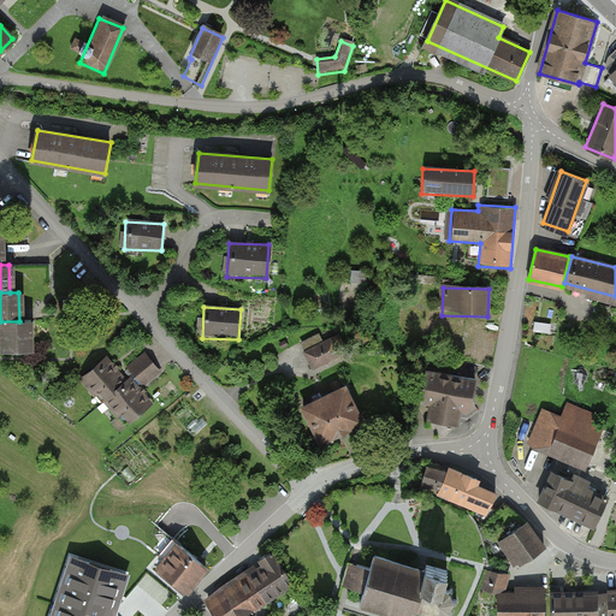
[(0,354),(29,353),(27,321),(19,321),(0,321),(0,354)]
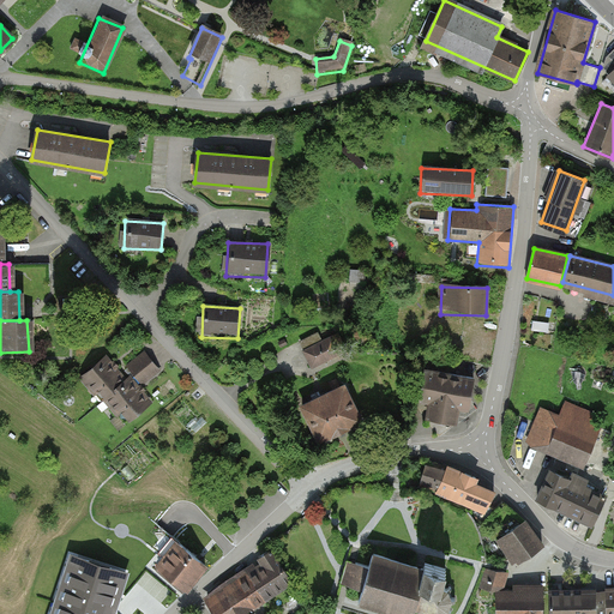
[(338,359),(329,338),(302,350),(312,371),(338,359)]
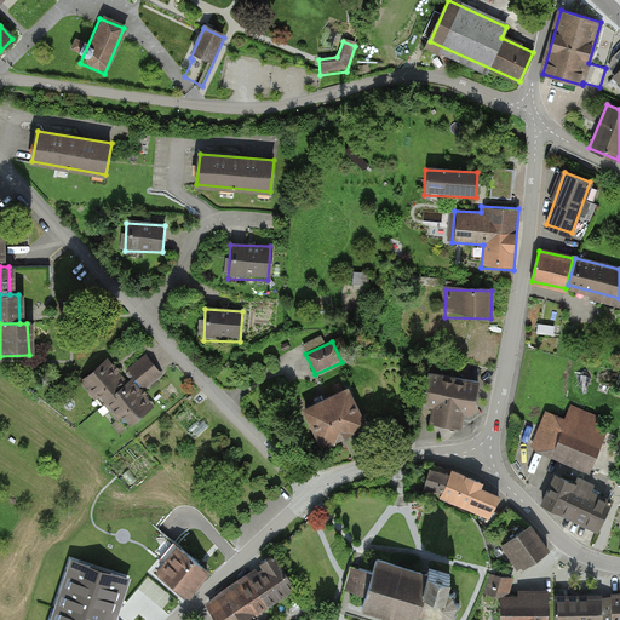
[(105,360),(78,383),(97,406),(101,402),(125,383),(105,360)]
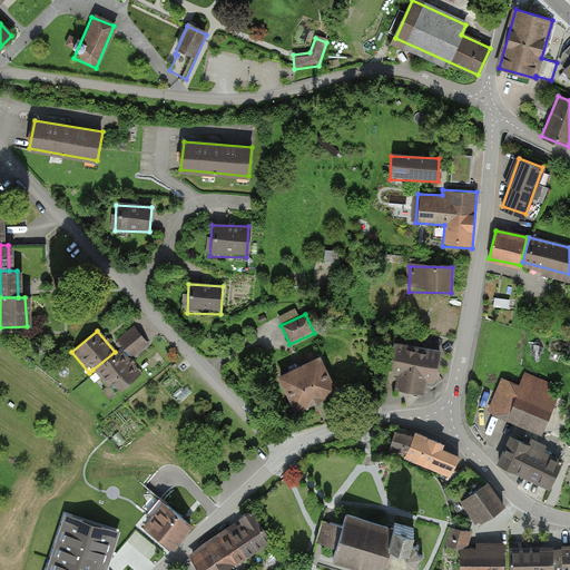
[(92,370),(115,396),(141,374),(119,347),(115,352),(92,370)]
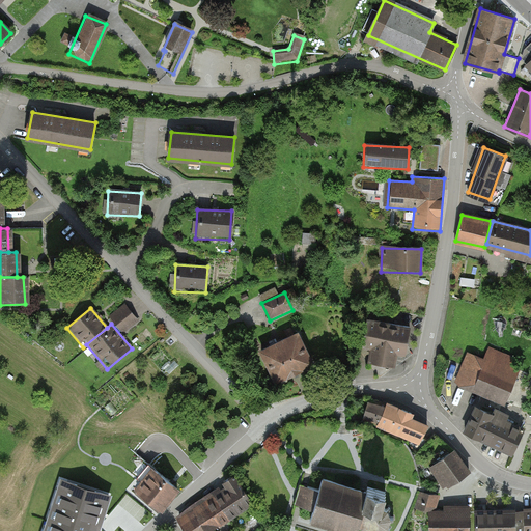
[(402,358),(404,328),(361,324),(358,351),(367,351),(368,365),(392,367),(393,357),(402,358)]
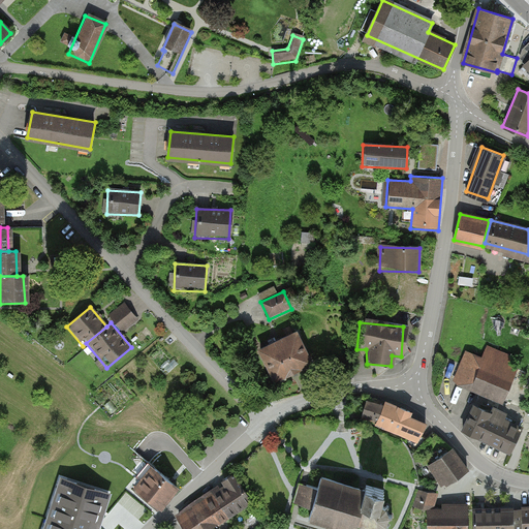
[(297,333),(255,351),(271,384),(312,366),(297,333)]
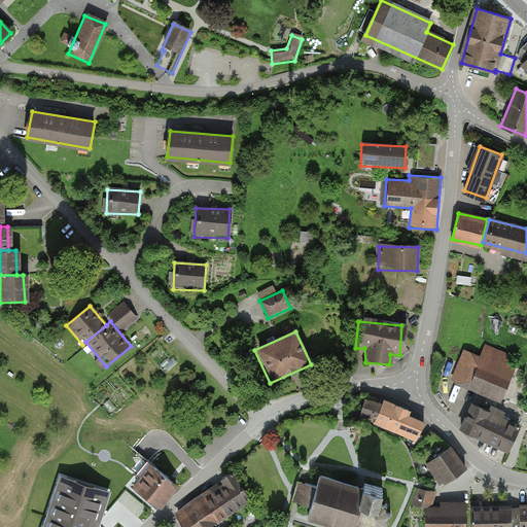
[(463,350),(449,382),(498,403),(512,371),(463,350)]
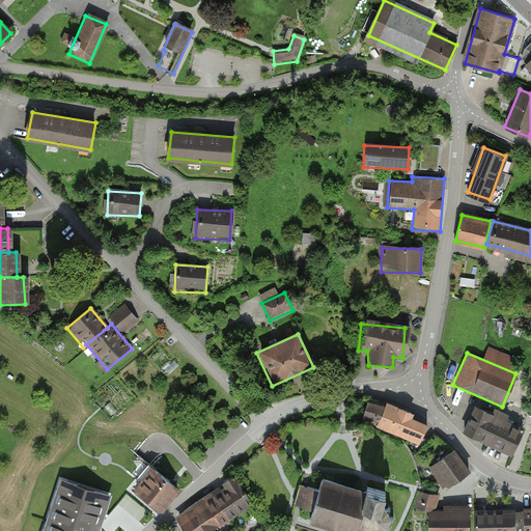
[(398,434),(404,417),(367,401),(360,418),(398,434)]
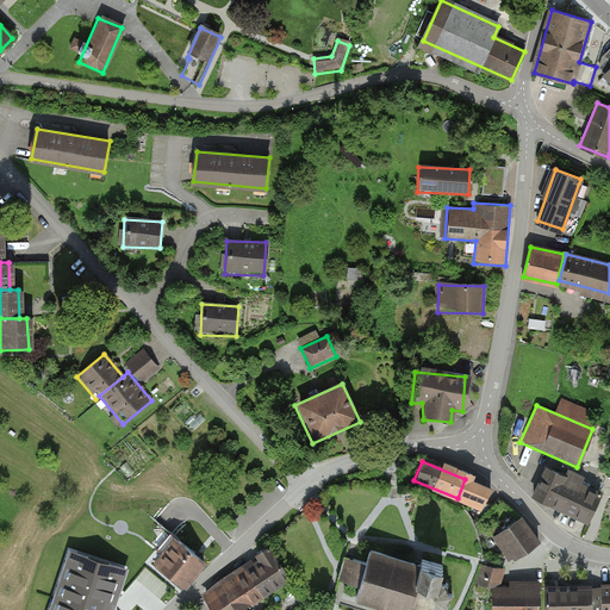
[(586,526),(601,496),(545,470),(530,498),(586,526)]
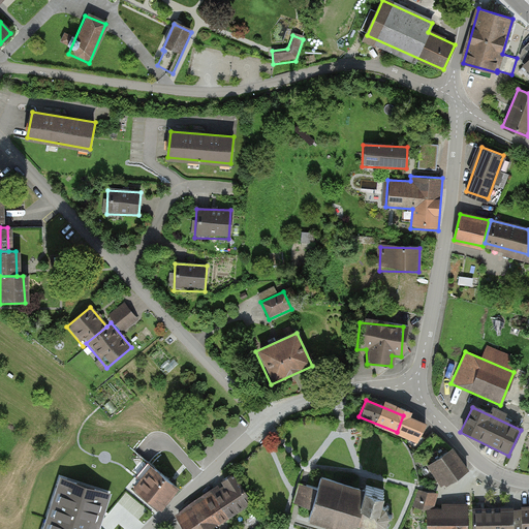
[(425,424),(403,415),(397,432),(417,440),(425,424)]
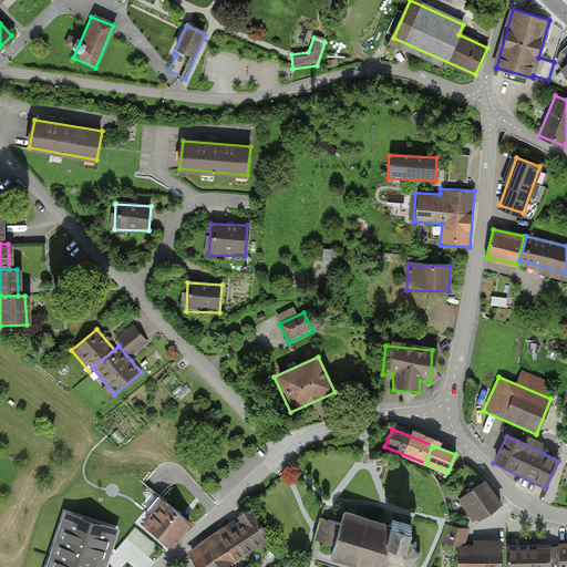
[(147,470),(151,474),(162,465),(157,461),(147,470)]
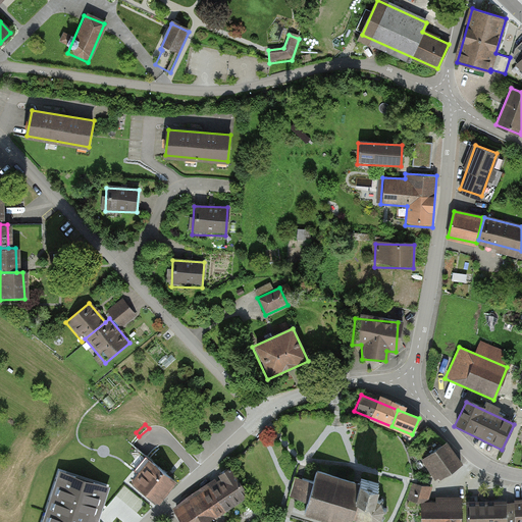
[(461,463),(447,442),(425,459),(439,478),(461,463)]
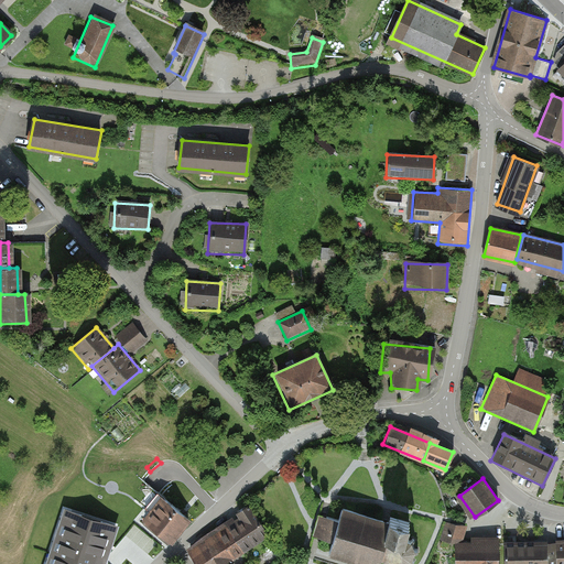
[(171,541),(190,519),(165,499),(147,521),(171,541)]
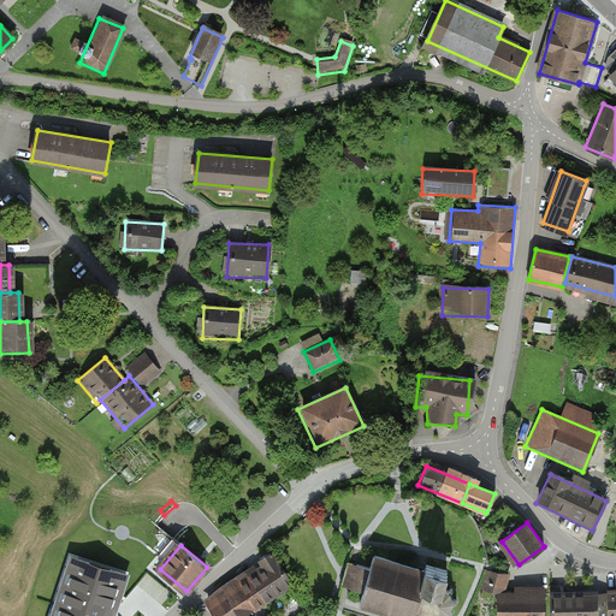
[(426,563),(375,550),(371,568),(350,562),(344,585),(365,591),(361,603),(407,615),(415,615),(419,608),(442,614),(454,608),(457,597),(452,586),(445,584),(449,568),(427,561),(426,563)]
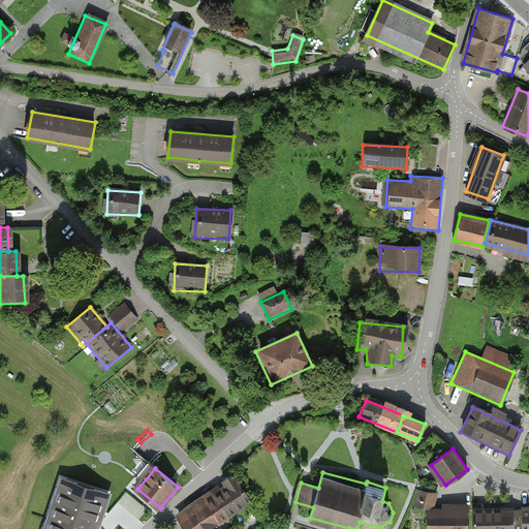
[(234,474),(179,514),(189,528),(211,528),(252,500),(234,474)]
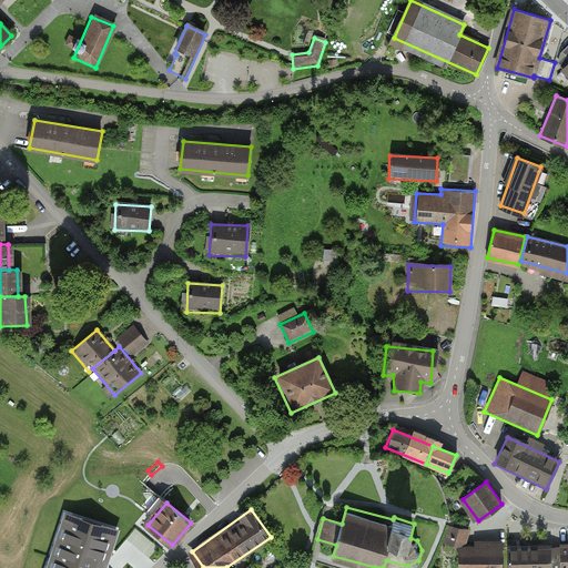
[(98,567),(111,527),(72,515),(54,567),(98,567)]
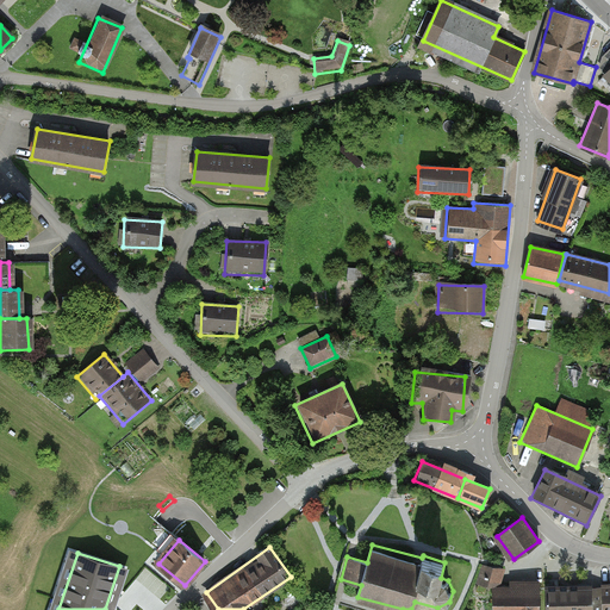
[(504,571),(483,566),(478,585),(500,586),(504,571)]
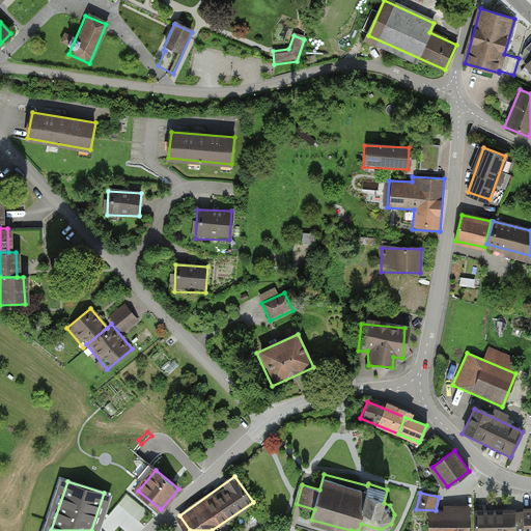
[(445,511),(429,512),(429,530),(470,530),(470,505),(445,506),(445,511)]
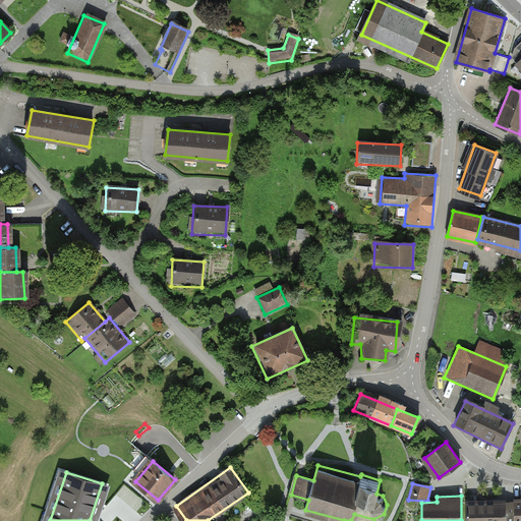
[(484,520),(484,501),(467,502),(467,520),(484,520)]
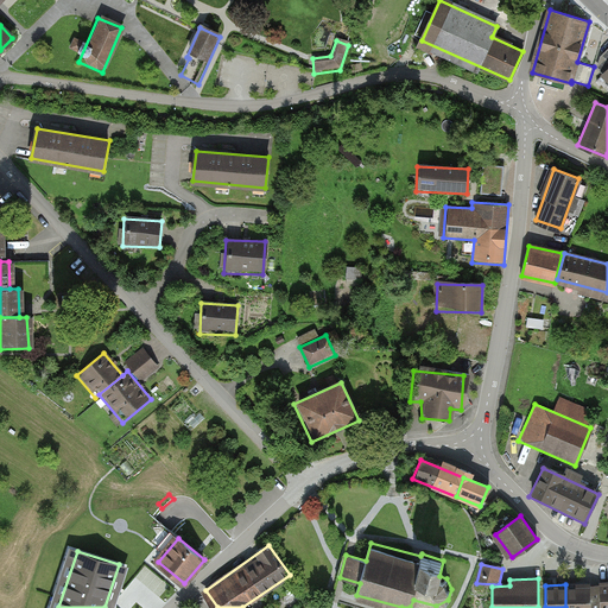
[(590,607),(590,584),(565,584),(565,607),(590,607)]
